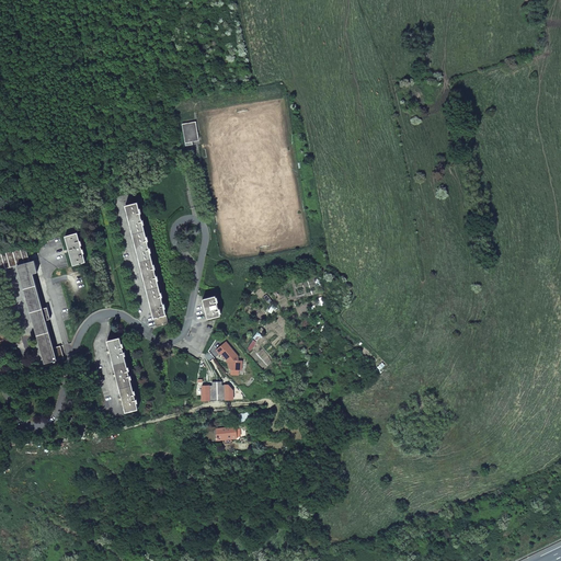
[(183,124),(186,145),(194,144),(193,141),(199,140),(197,122),(183,124)]
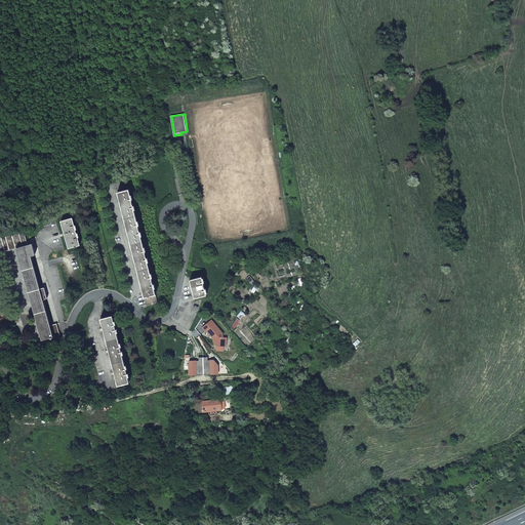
[(157,303),(129,189),(117,192),(146,305),(157,303)]
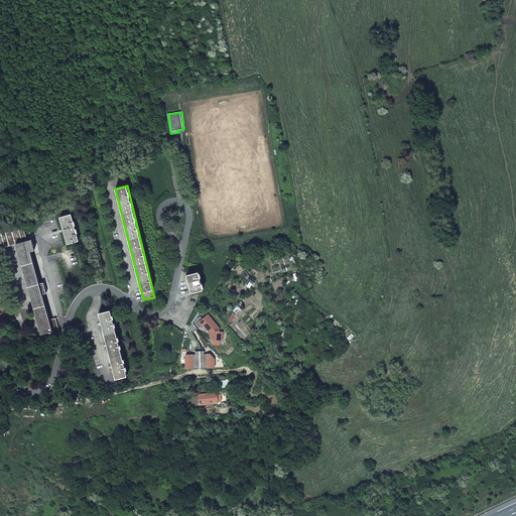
[(59,218),(67,245),(79,242),(71,215),(59,218)]
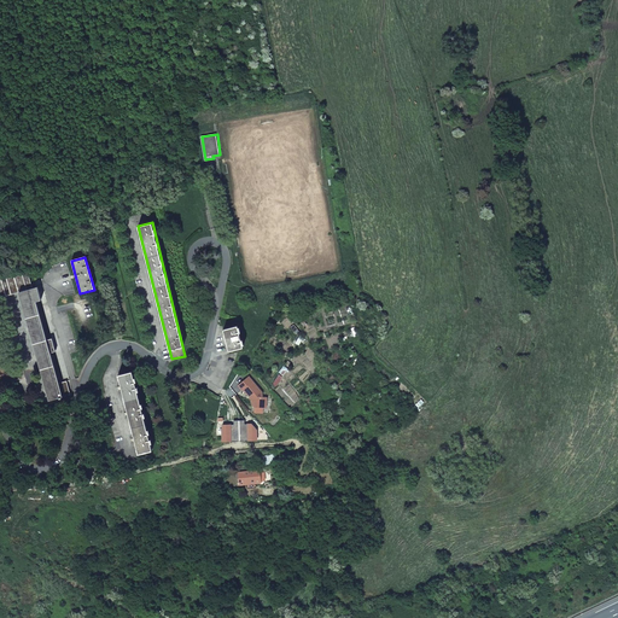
[(0,297),(17,293),(48,401),(59,397),(59,400),(62,398),(62,397),(70,395),(66,382),(64,382),(59,383),(51,353),(56,351),(51,338),(46,339),(35,302),(40,301),(36,286),(31,287),(27,270),(0,277),(0,297)]
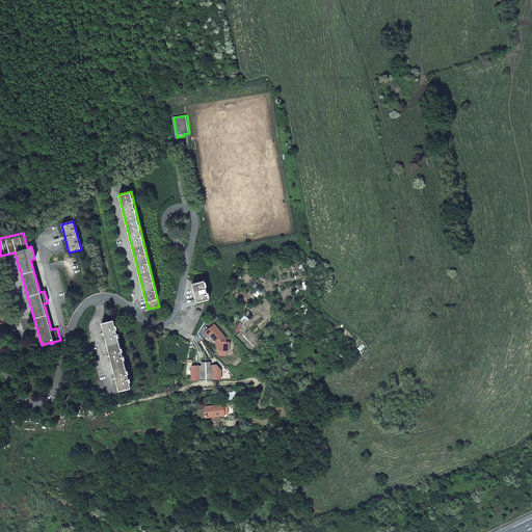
[(192,284),(197,301),(209,298),(205,281),(192,284)]
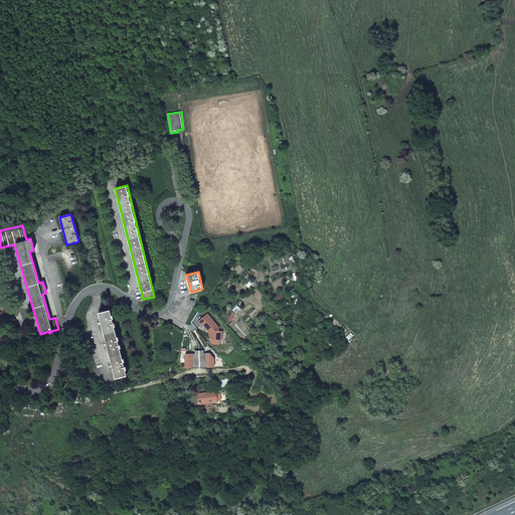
[(98,313),(115,378),(127,375),(110,310),(104,311),(98,313)]
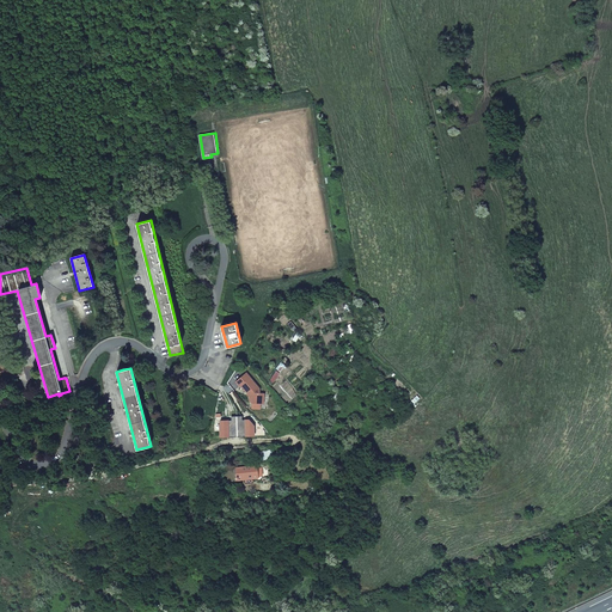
[(248,373),(237,381),(240,386),(242,385),(248,392),(249,392),(251,392),(251,396),(250,401),(254,403),(264,404),(264,393),(261,393),(261,390),(248,373)]
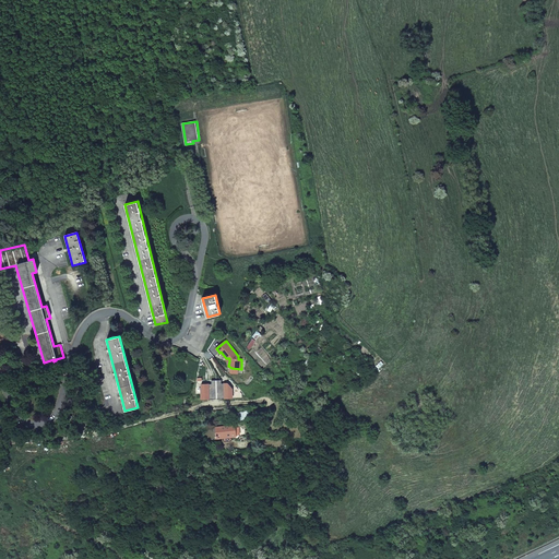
[(226,399),(234,397),(233,388),(228,382),(222,383),(222,380),(212,380),(212,384),(203,384),(202,388),(203,401),(211,400),(211,397),(226,395),(226,399)]
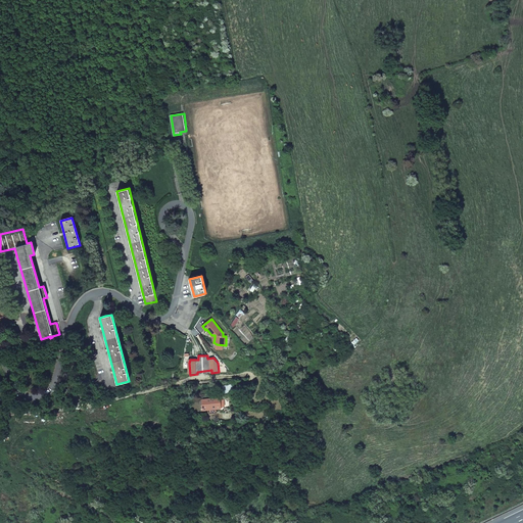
[(221,397),(201,399),(202,412),(222,410),(221,397)]
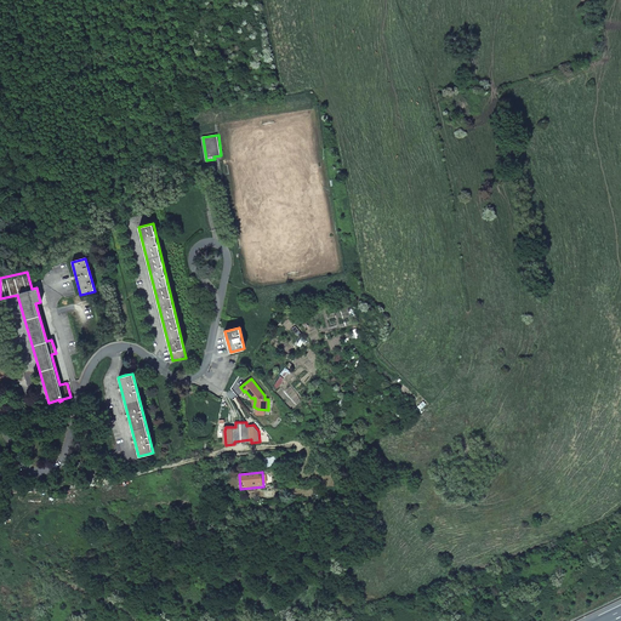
All buildings are outlined.
